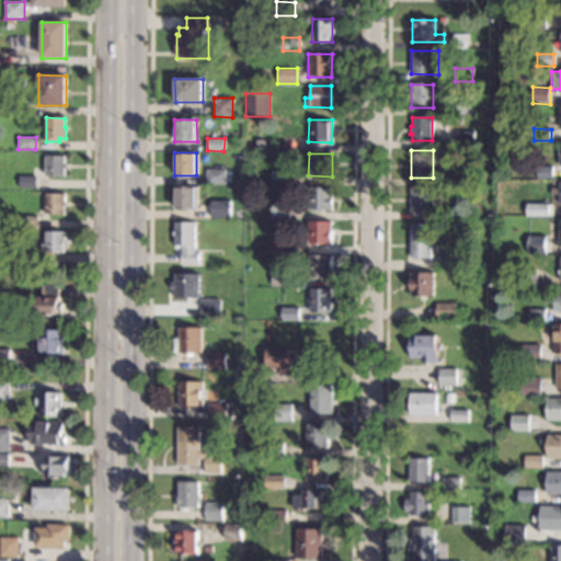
[(65,157),(65,164),(67,164),(67,168),(65,168),(65,176),(45,175),(46,156),(65,157)]
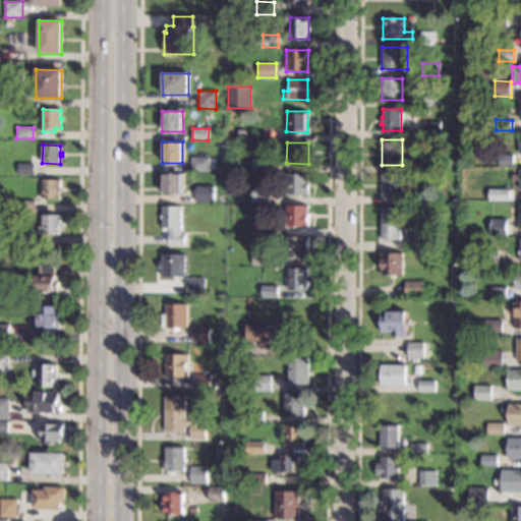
[(513,166),(499,165),(500,155),(513,155),(513,166)]
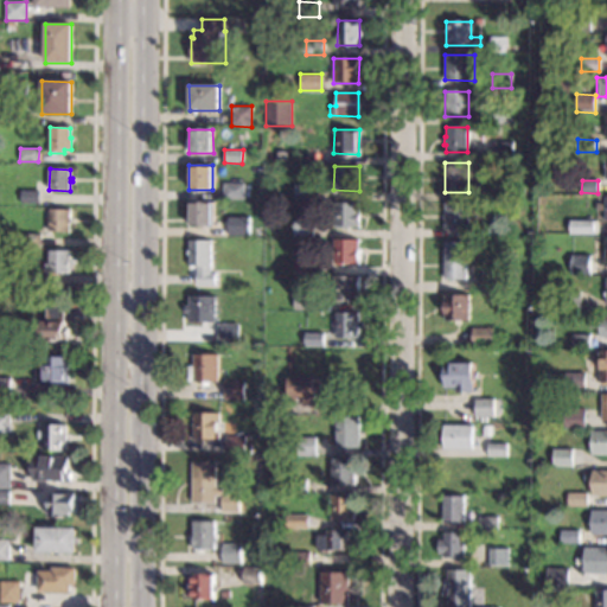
[(243,199),(223,199),(223,184),(243,184),(243,199)]
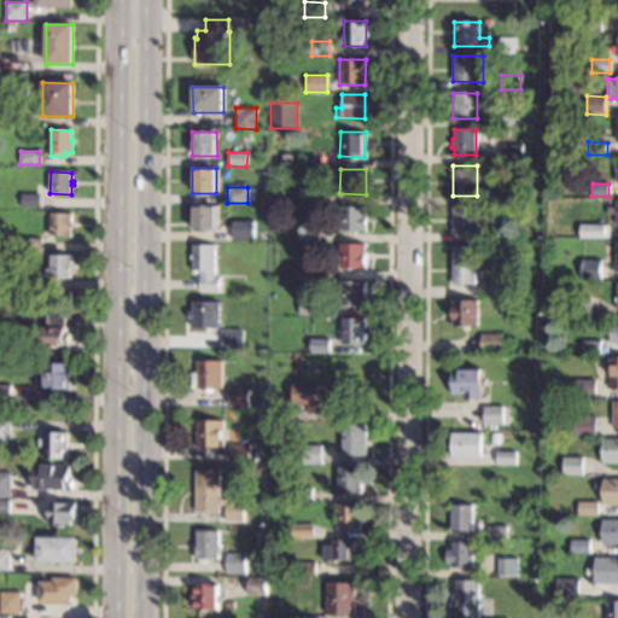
[(319,187),(319,203),(299,203),(299,187),(319,187)]
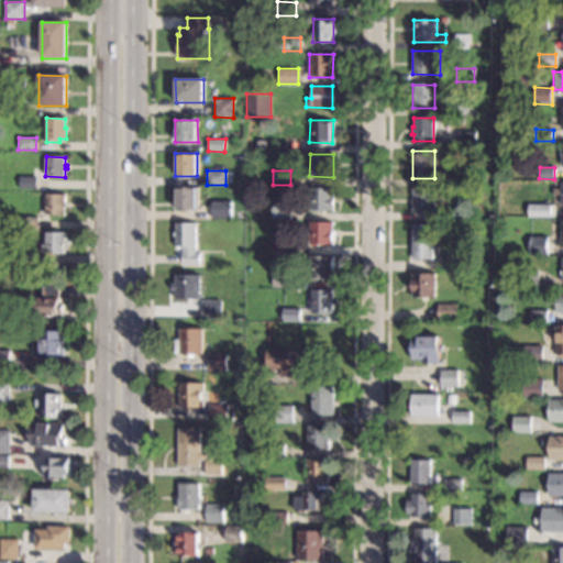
[(36,188),(19,188),(20,177),(36,177),(36,188)]
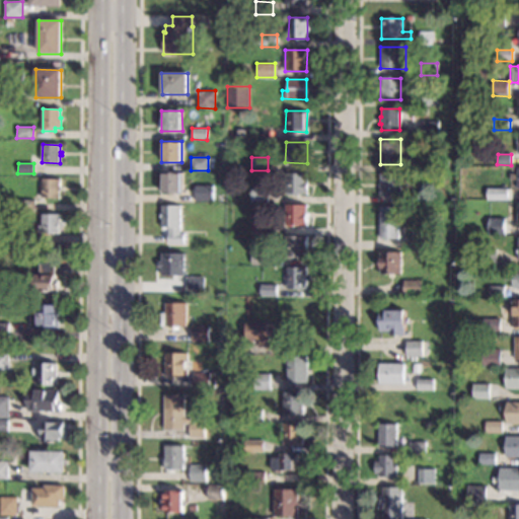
[(181,194),(161,194),(160,173),(181,172),(181,194)]
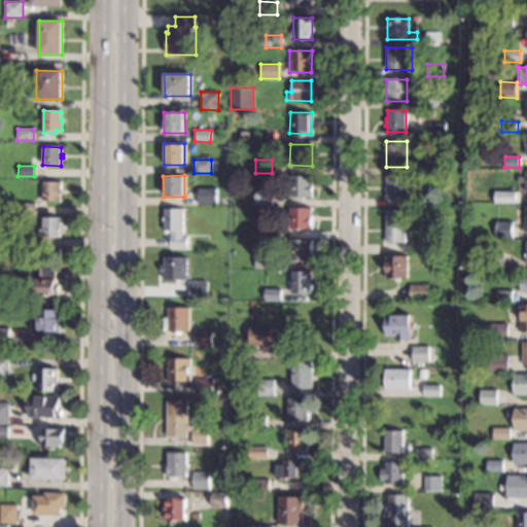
[(312,184),(313,184),(313,195),(312,195),(312,197),(303,197),(303,198),(291,198),(291,197),(289,197),(290,175),(313,175),(312,184)]
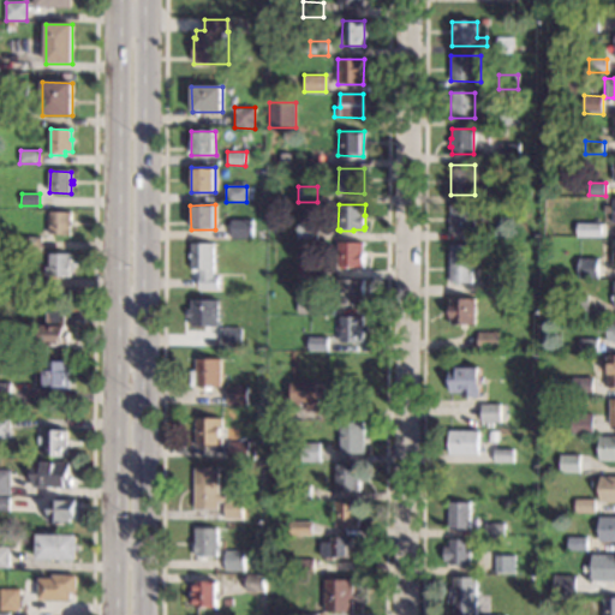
[(475,232),(451,232),(451,206),(475,207),(475,232)]
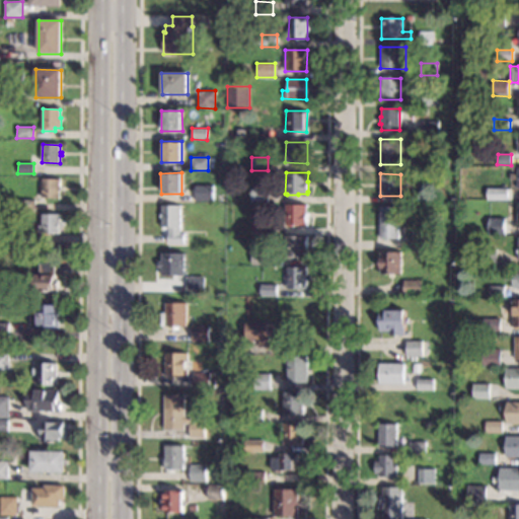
[(60,179),(59,198),(42,198),(43,179),(60,179)]
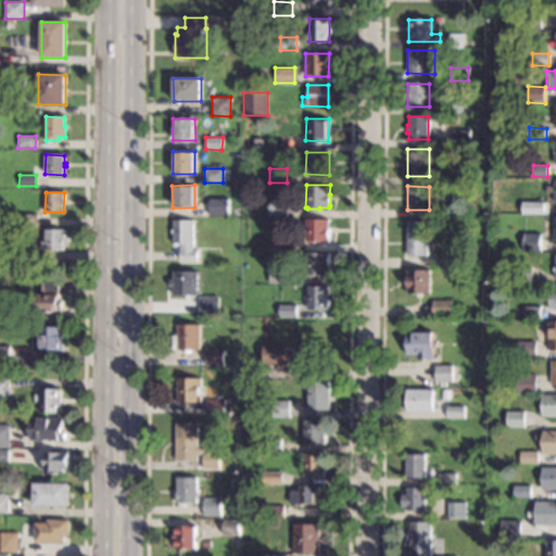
[(228,216),(209,216),(209,204),(209,199),(228,199),(228,216)]
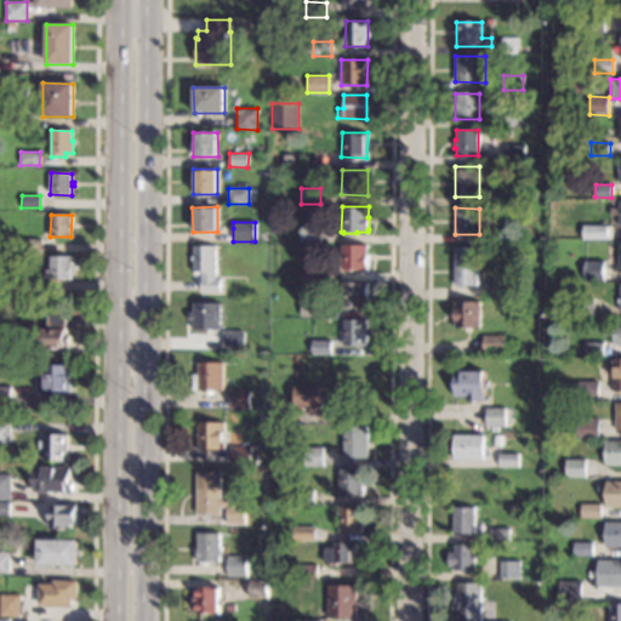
[(607,239),(588,238),(588,226),(607,226),(607,239)]
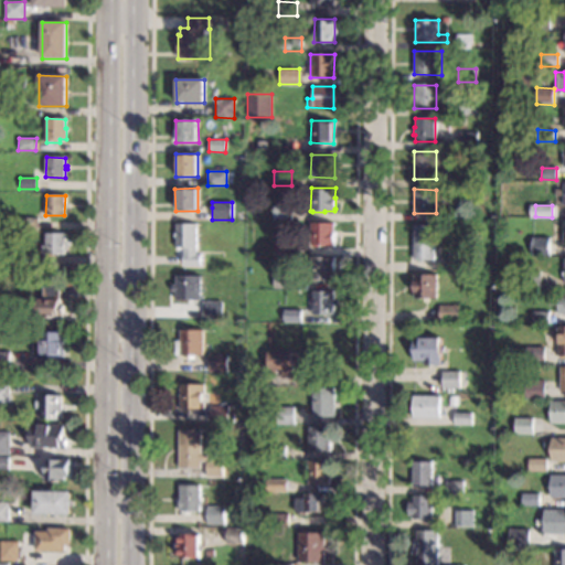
[(290,220),(274,220),(274,206),(291,206),(290,220)]
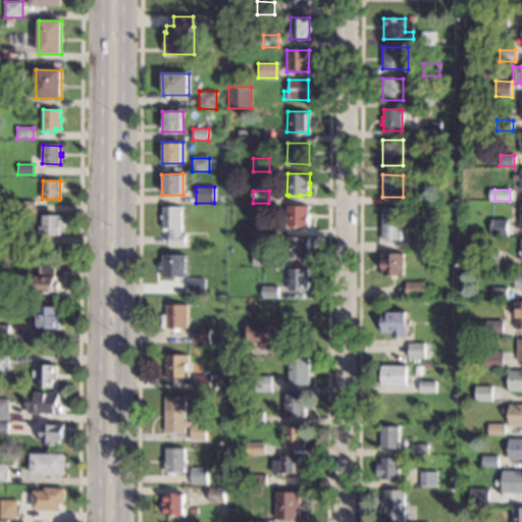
[(430,204),(415,204),(415,193),(430,193),(430,204)]
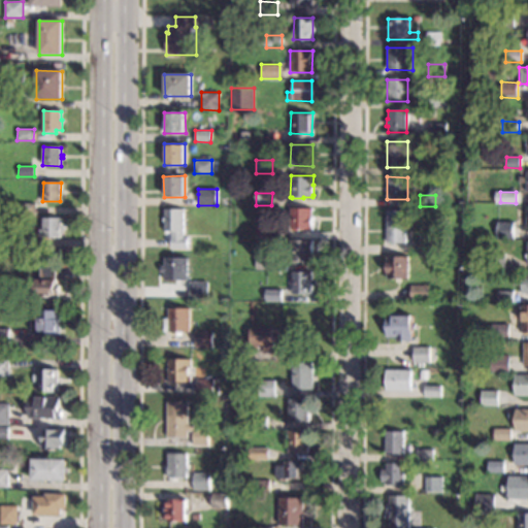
[(35,204),(35,215),(20,215),(21,203),(35,204)]
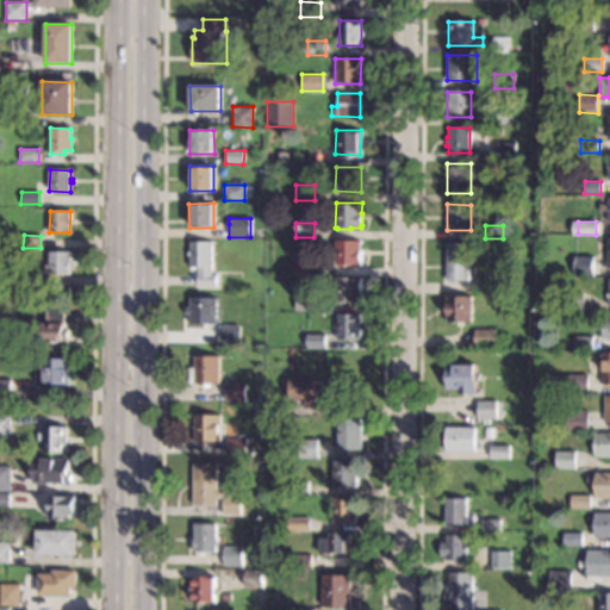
[(361,265),(335,265),(335,241),(361,241),(361,265)]
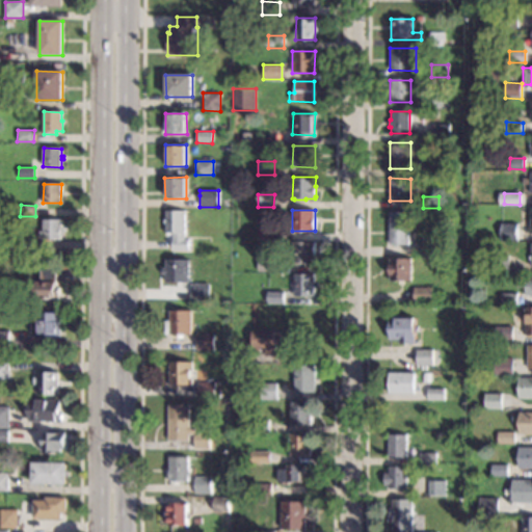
[(184,239),(188,239),(188,251),(171,250),(171,234),(165,233),(165,211),(184,211),(184,239)]
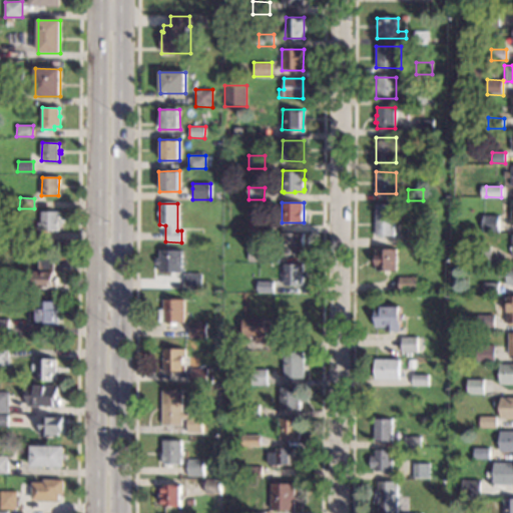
[(394,235),(376,235),(376,204),(394,204),(394,235)]
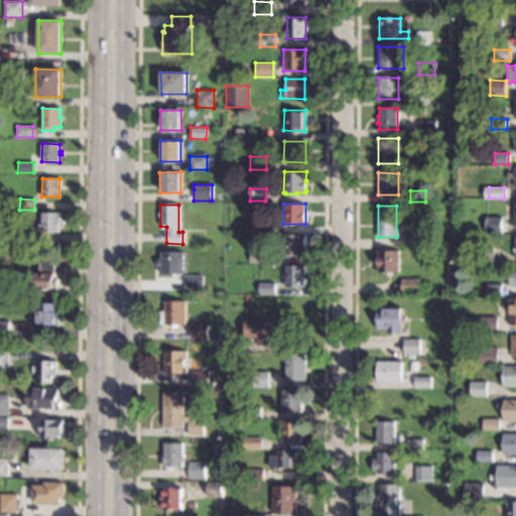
[(59,222),(61,222),(61,230),(58,230),(58,232),(38,232),(38,225),(41,225),(41,213),(59,214),(59,222)]
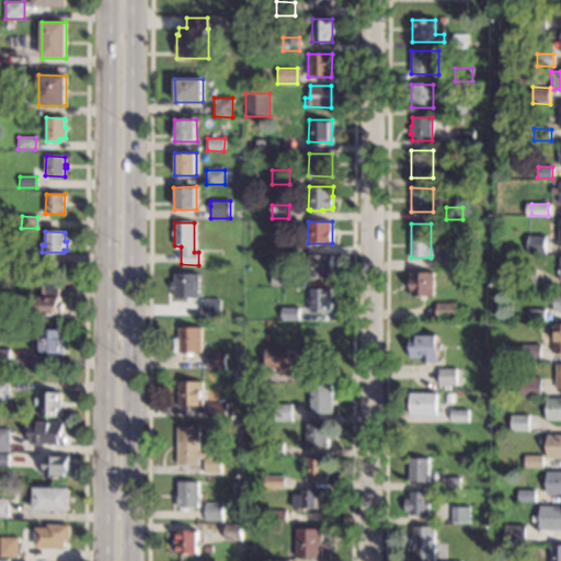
[(546,253),(528,253),(528,236),(546,237),(546,253)]
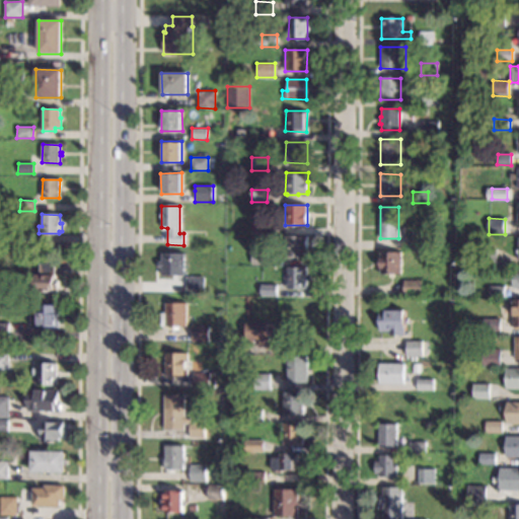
[(268,222),(268,233),(251,233),(251,222),(268,222)]
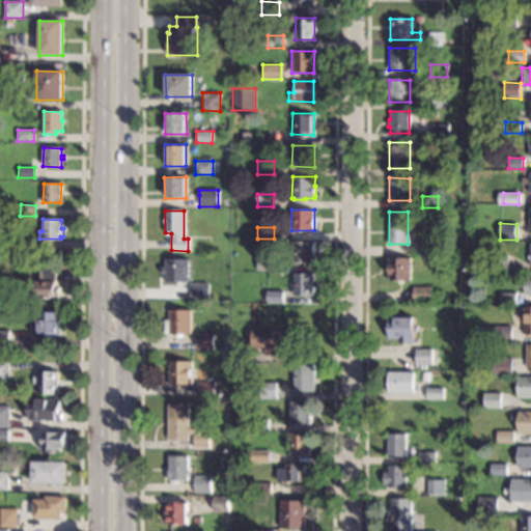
[(34,240),(34,251),(18,250),(18,240),(34,240)]
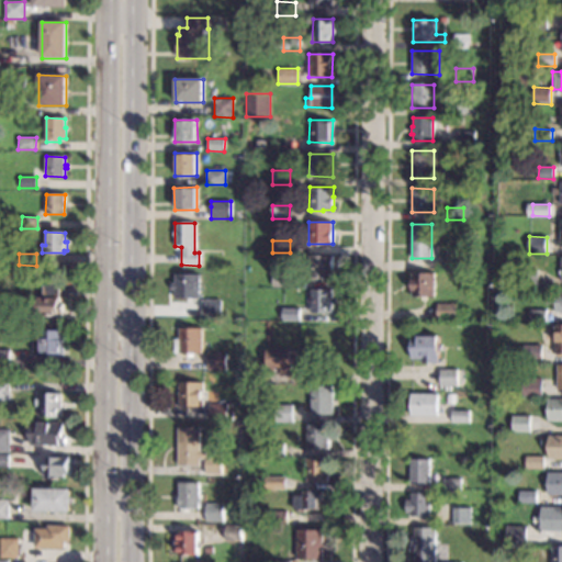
[(333,278),(308,278),(308,255),(333,256),(333,278)]
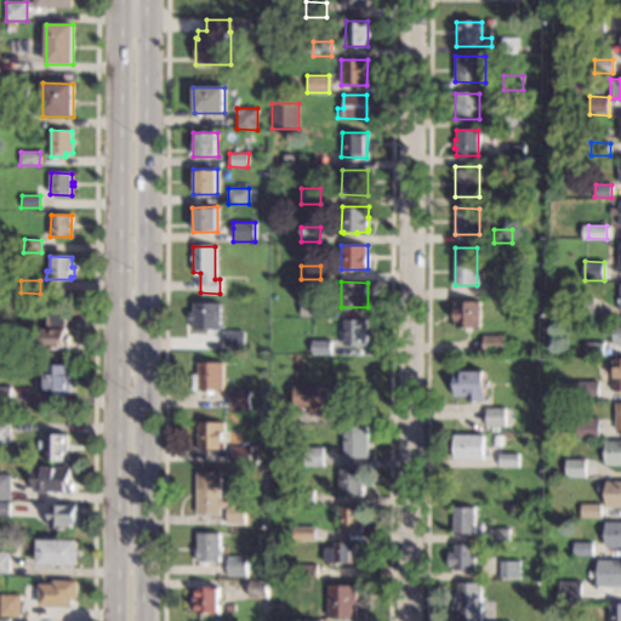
[(505,297),(486,297),(486,284),(505,285),(505,297)]
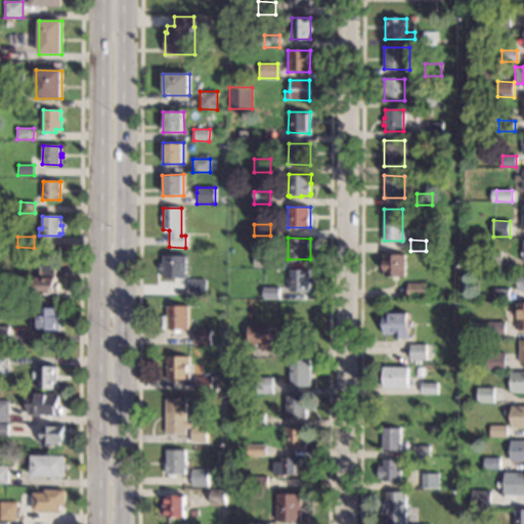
[(501,267),(483,267),(484,252),(501,252),(501,267)]
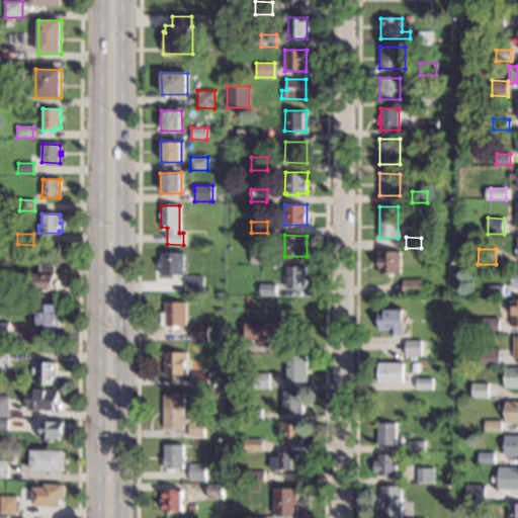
[(400,273),(379,272),(379,251),(401,252),(400,273)]
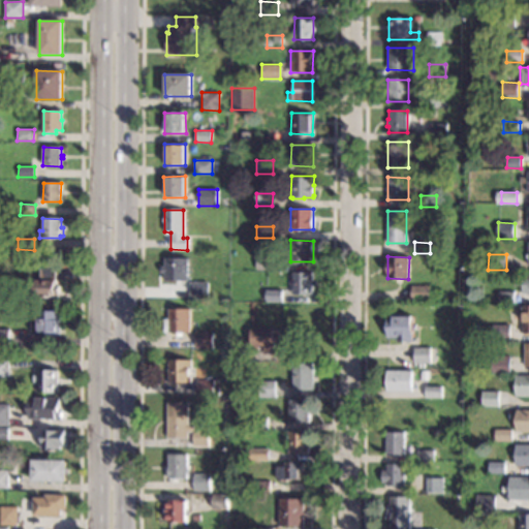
[(188,258),(187,282),(164,281),(164,273),(161,273),(161,267),(163,267),(164,257),(188,258)]
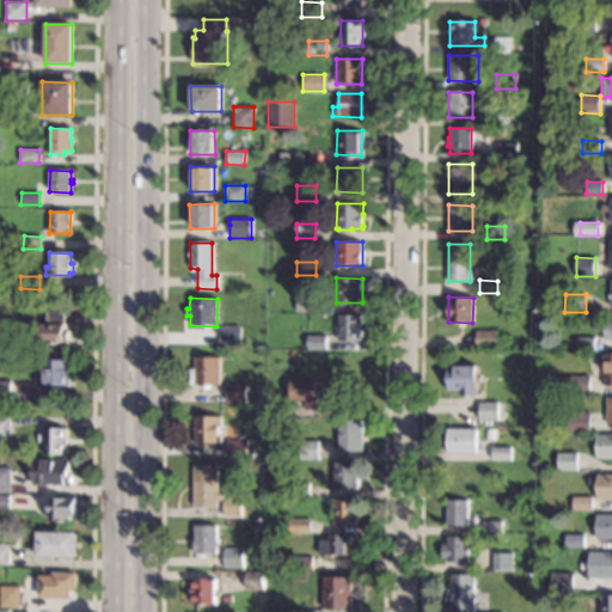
[(316,312),(297,312),(297,298),(316,298),(316,312)]
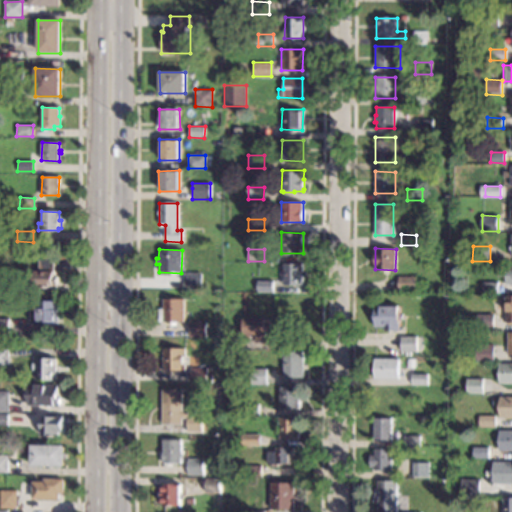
[(22,258),(21,266),(12,266),(12,257),(22,258)]
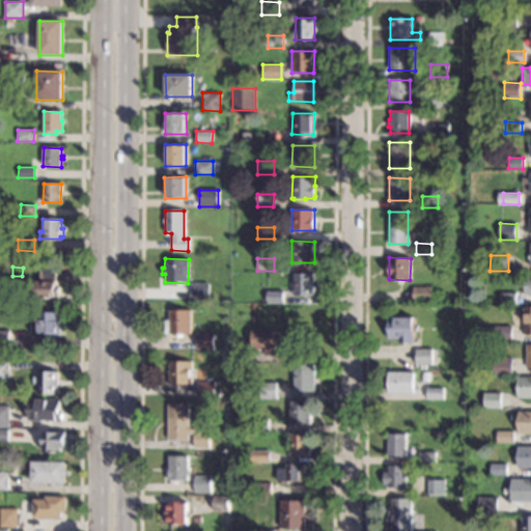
[(57,268),(57,287),(59,287),(59,298),(32,297),(32,281),(40,281),(40,267),(57,268)]
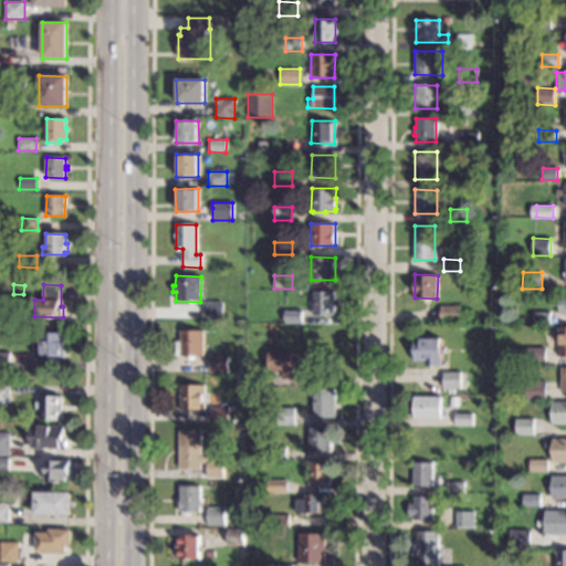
[(334,316),(313,315),(313,306),(306,305),(306,291),(334,292),(334,316)]
